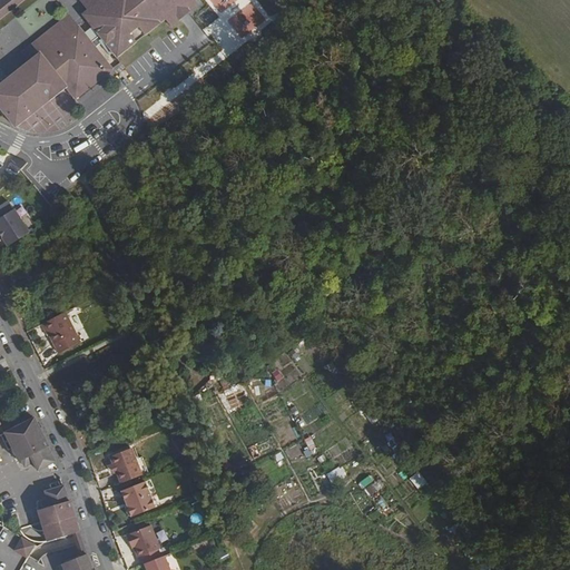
[(0,0),(0,17),(20,0),(0,0)]
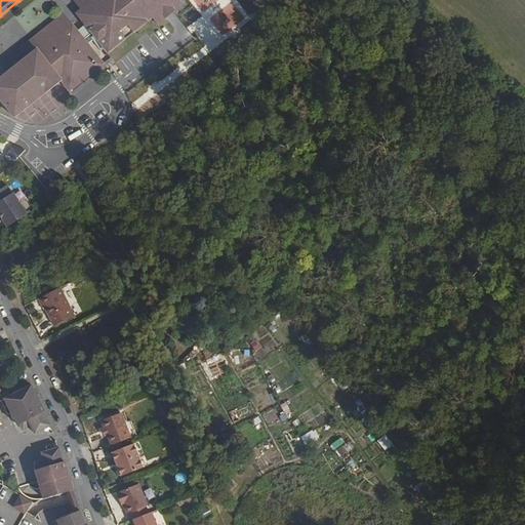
[(172,0),(92,0),(76,13),(106,51),(148,17),(153,24),(161,17),(159,15),(166,9),(168,11),(176,5),(172,0)]
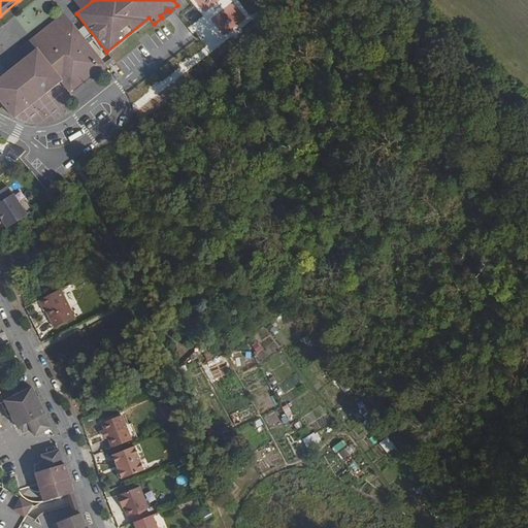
[(46,92),(62,78),(70,90),(103,63),(70,22),(0,76),(0,98),(14,117),(45,91),(46,92)]
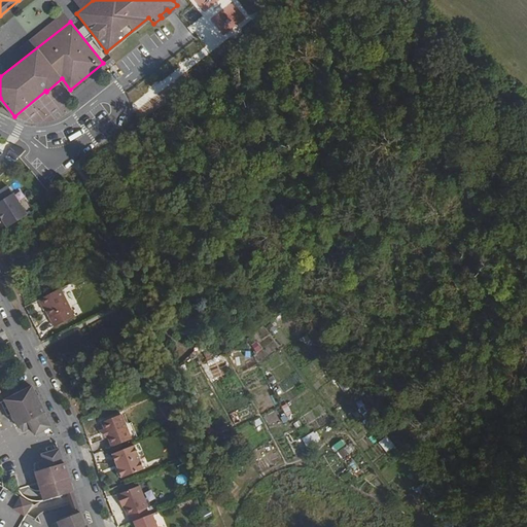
[(11,146),(3,157),(11,163),(20,151),(11,146)]
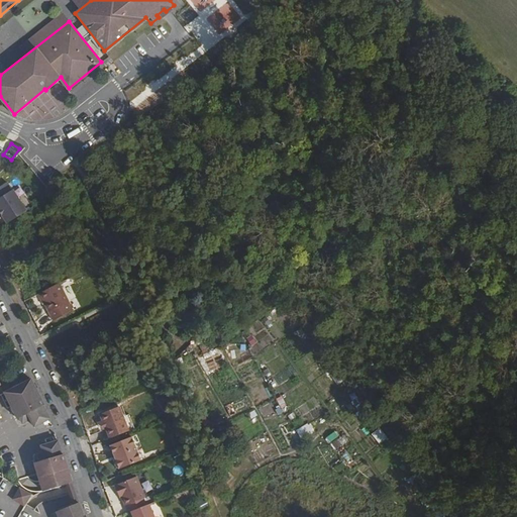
[(27,210),(13,189),(0,197),(0,210),(1,210),(4,214),(2,215),(8,223),(27,210)]
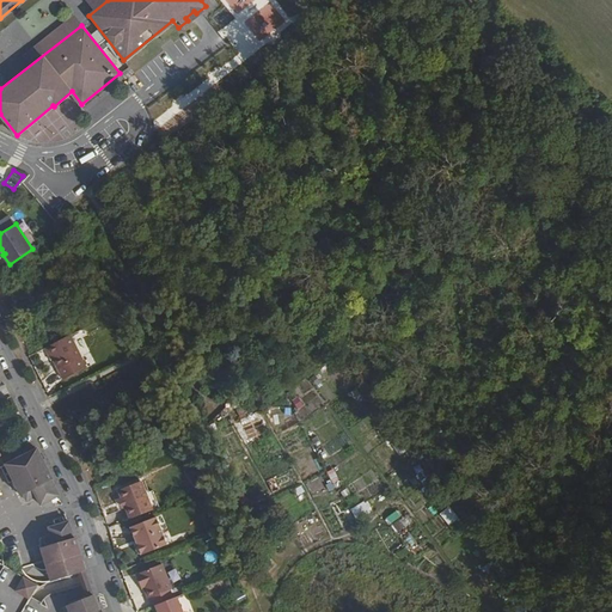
[(86,365),(72,334),(46,347),(50,355),(53,354),(62,375),(86,365)]
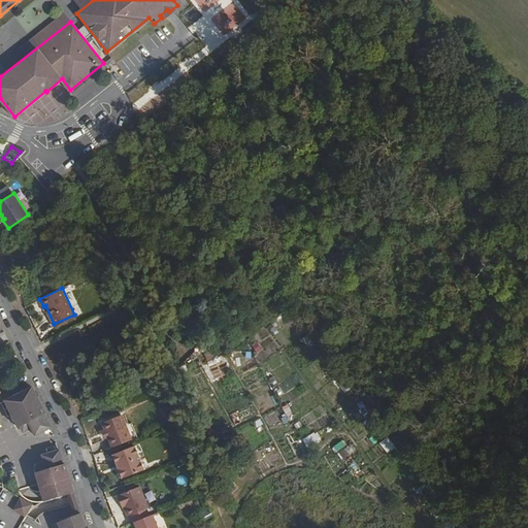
[(250,344),(257,354),(262,350),(255,340),(250,344)]
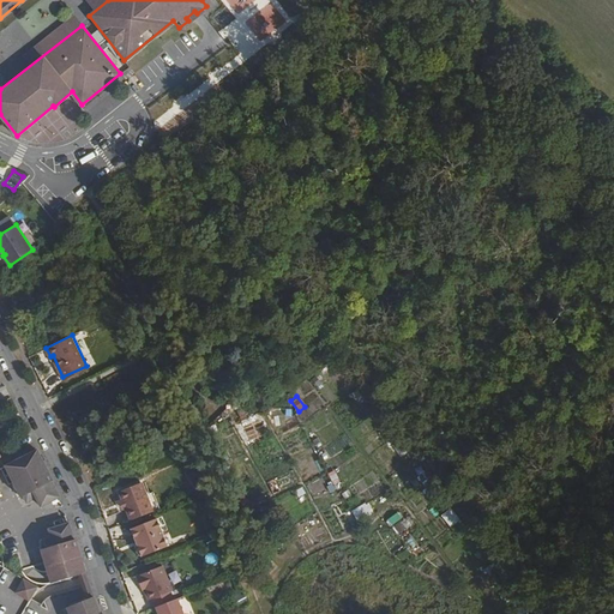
[(288,432),(274,435),(281,457),(294,453),(288,432)]
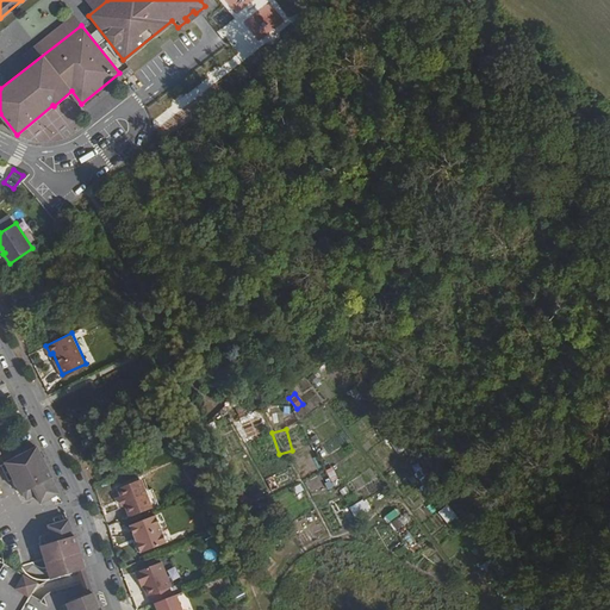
[(54,478),(37,448),(6,464),(22,495),(33,489),(42,504),(61,495),(53,479),(54,478)]
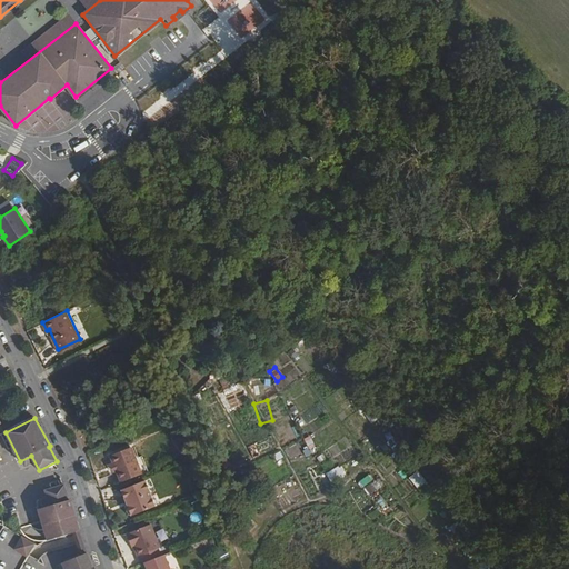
[(311,436),(305,437),(307,448),(313,447),(311,436)]
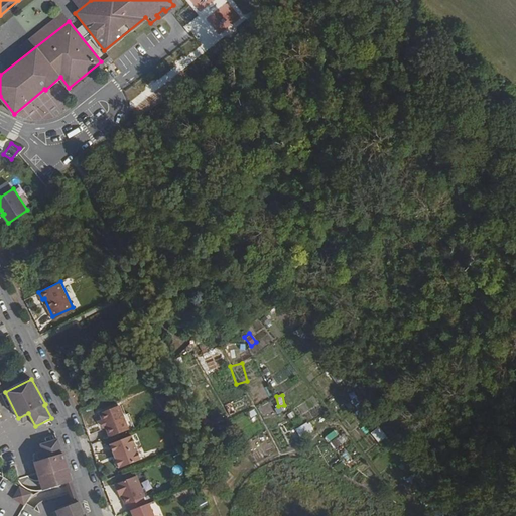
[(129,429),(119,403),(100,411),(110,436),(129,429)]
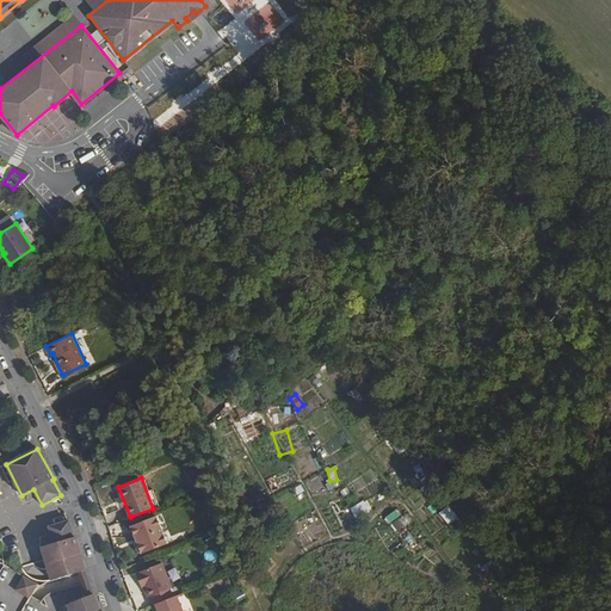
[(364,499),(350,507),(357,519),(371,511),(364,499)]
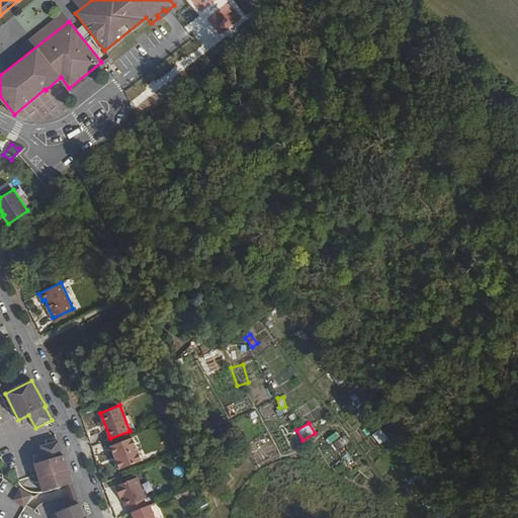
[(371,434),(379,444),(387,438),(379,428),(371,434)]
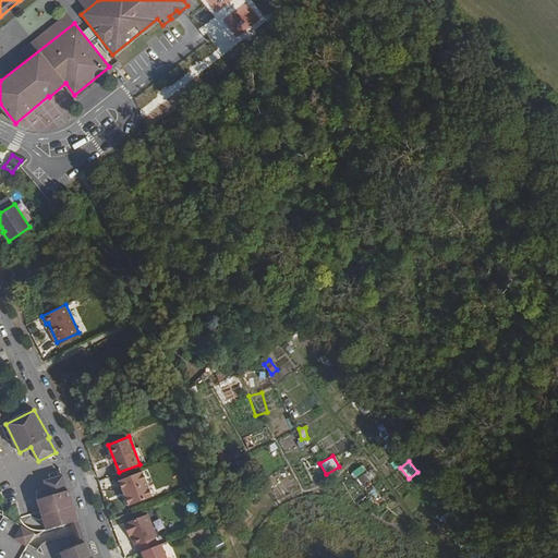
[(153,497),(142,470),(119,478),(124,495),(123,498),(125,505),(130,506),(153,497)]
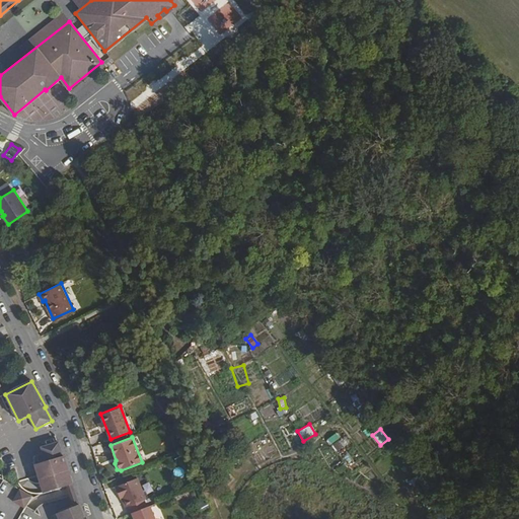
[(72,485),(64,456),(63,457),(59,443),(43,448),(47,462),(35,465),(45,494),(72,485)]
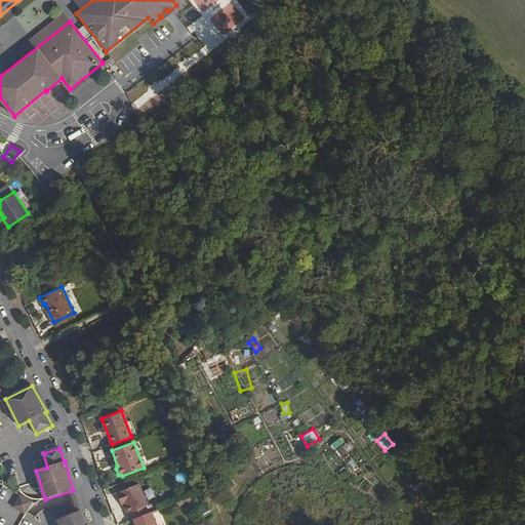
[(147,506),(148,505),(139,483),(116,492),(121,506),(124,505),(126,513),(128,513),(131,520),(149,513),(147,506)]
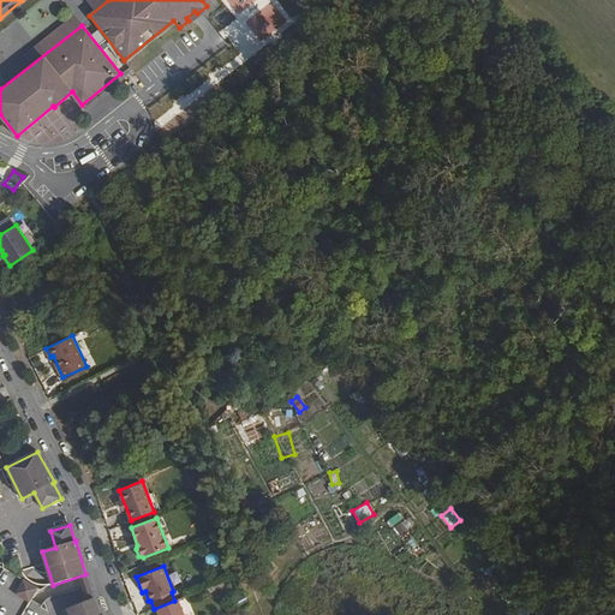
[(28,602),(37,587),(22,578),(13,593),(28,602)]
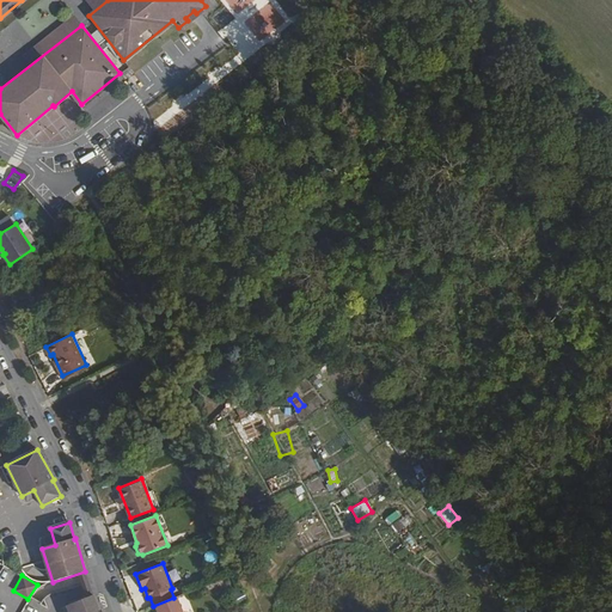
[(102,611),(96,595),(71,606),(72,611),(102,611)]
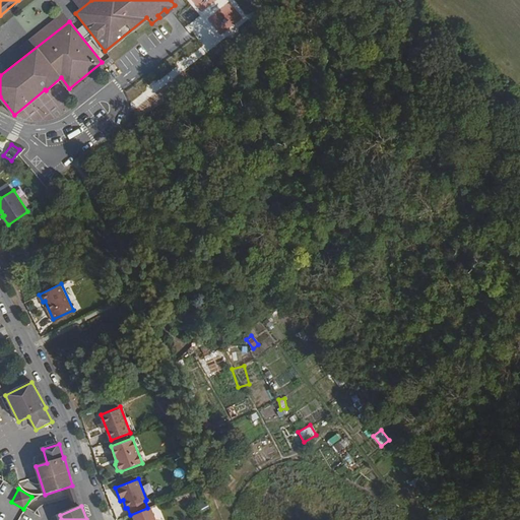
[(155,519),(150,507),(147,508),(130,515),(131,519),(155,519)]
